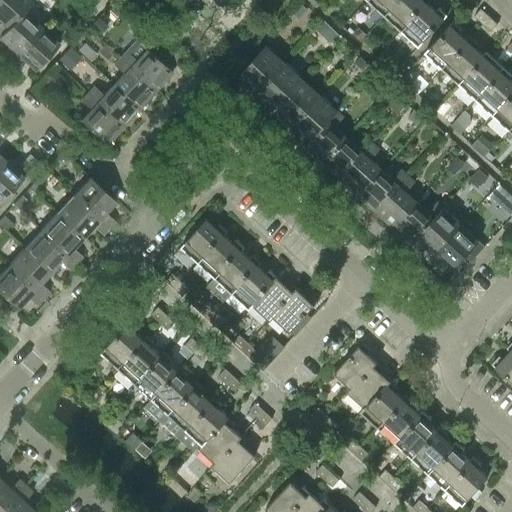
[(30,0),(0,0),(0,20),(0,34),(22,10),(23,10),(32,1),(30,0)]
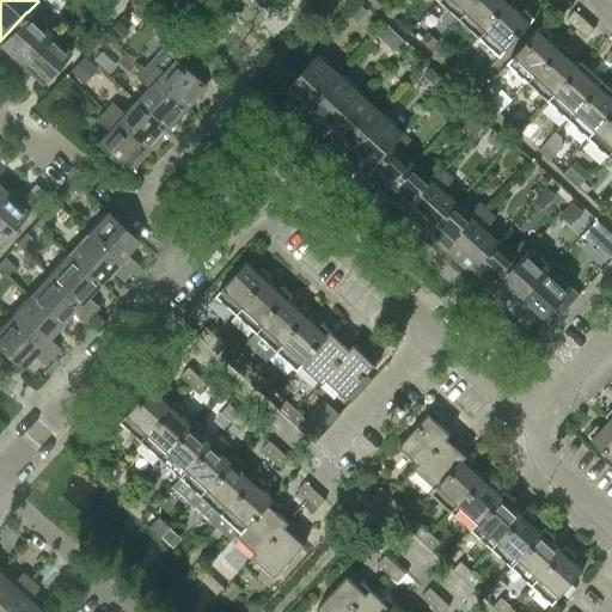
[(263,0),(231,0),(257,22),(271,6),(263,0)]
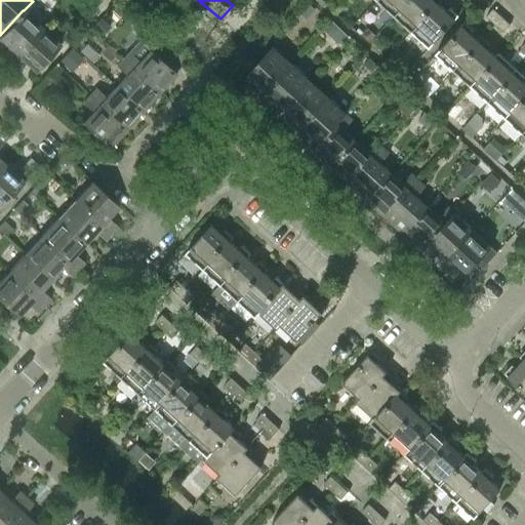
[(378,0),(395,14),(407,0),(378,0)]
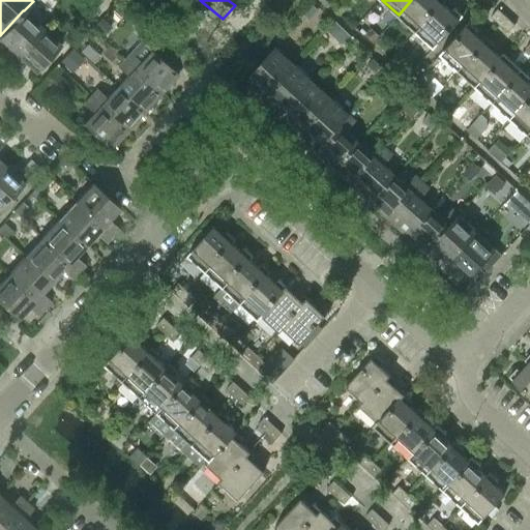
[(411,0),(399,15),(416,31),(441,2),(443,3),(445,0),(411,0)]
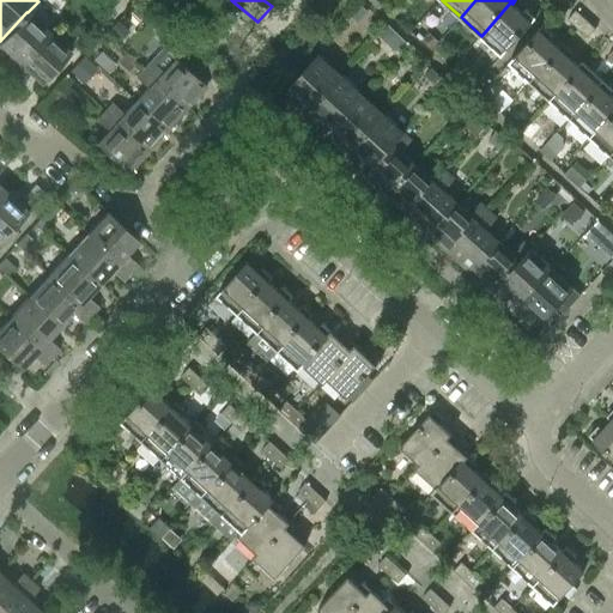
[(521,12),(513,4),(510,2),(481,36),(502,54),(535,18),(526,8),(521,12)]
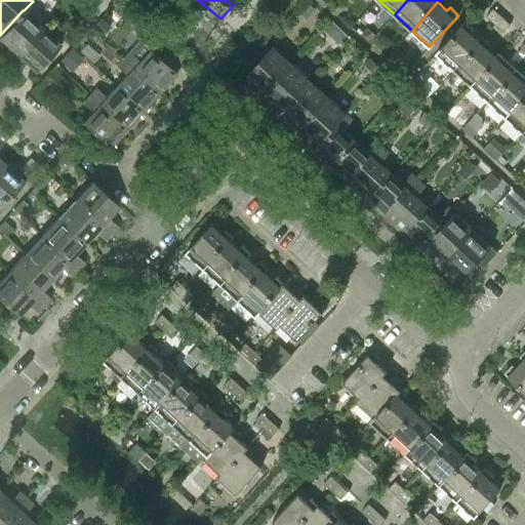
[(493,8),(486,16),(493,23),(500,15),(493,8)]
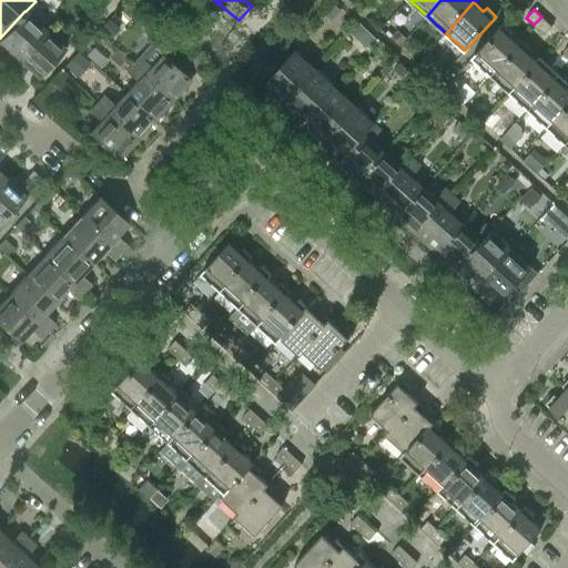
[(24,11),(0,38),(0,41),(10,51),(1,61),(8,69),(44,29),(26,11),(24,11)]
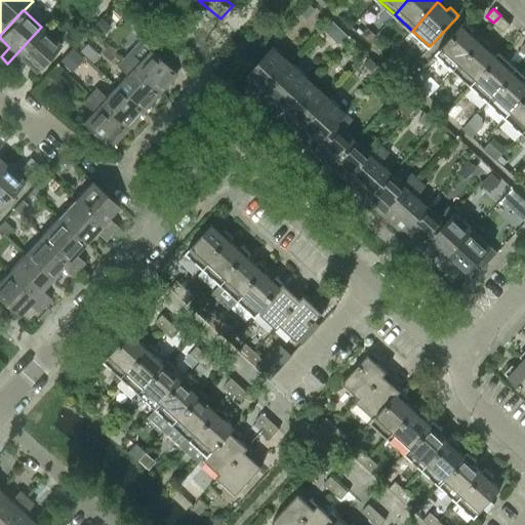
[(500,15),(493,23),(503,32),(510,25),(500,15)]
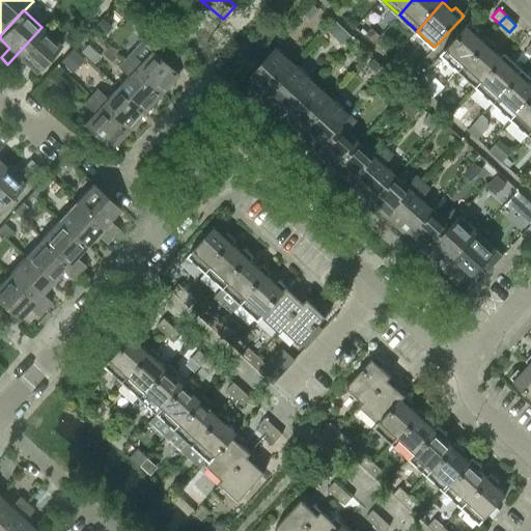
[(334,21),(326,29),(334,37),(342,28),(334,21)]
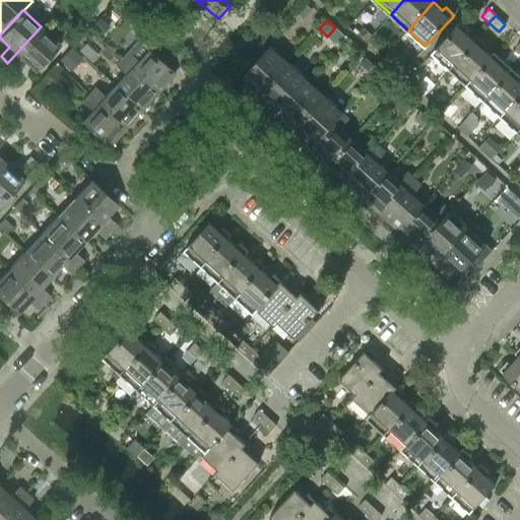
[(432,52),(449,68),(474,41),(473,40),(465,31),(469,28),(460,20),(432,52)]
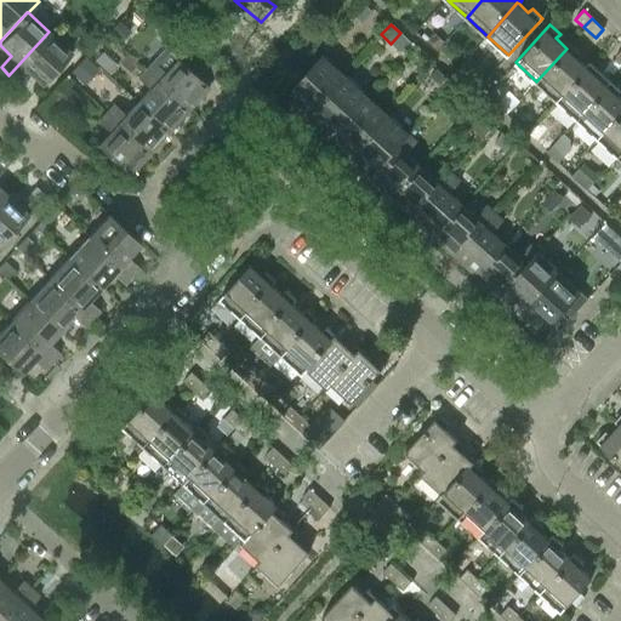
[(49,32),(9,75),(17,83),(28,72),(41,84),(70,52),(49,32)]
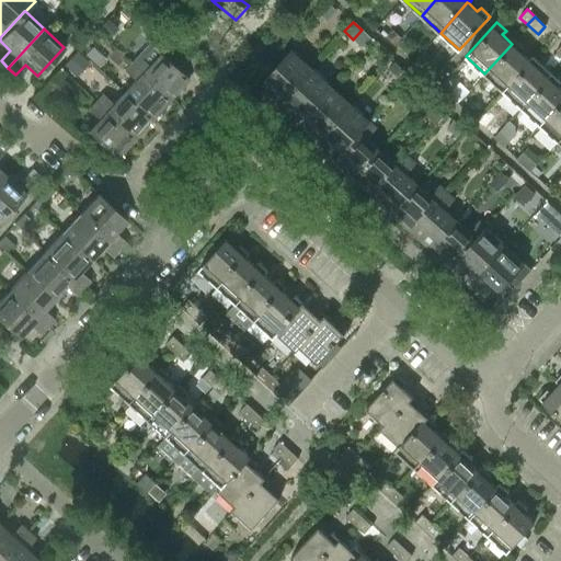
[(514,38),(511,43),(512,44),(484,73),(503,90),(530,60),(529,59),(521,52),(524,47),(514,38)]
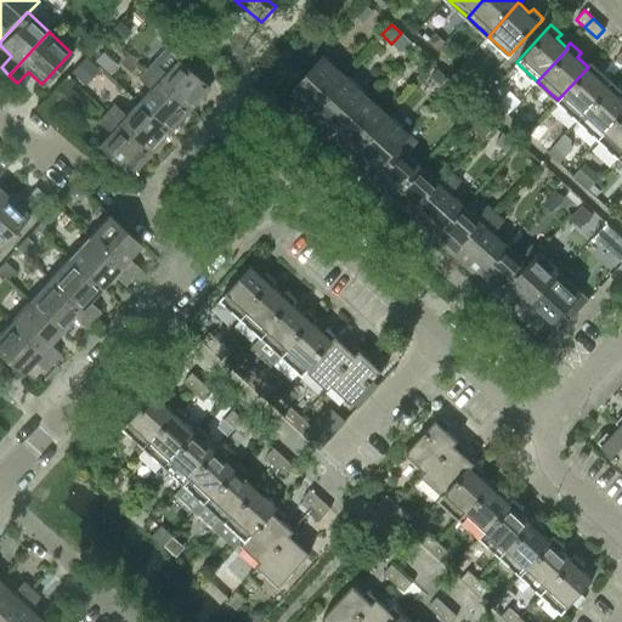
[(94,61),(109,74),(117,64),(102,51),(94,61)]
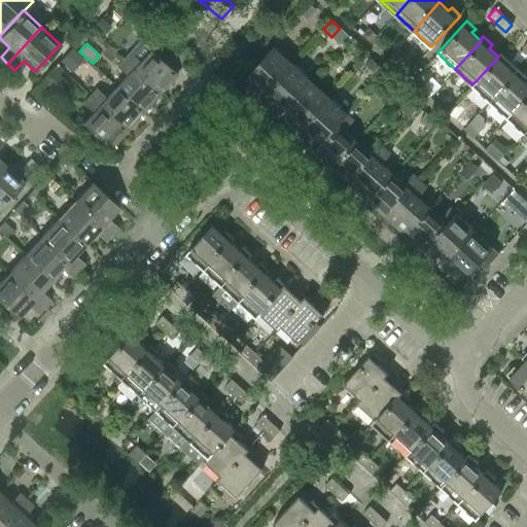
[(251,94),(258,100),(292,63),(274,46),(249,73),(260,83),(251,94)]
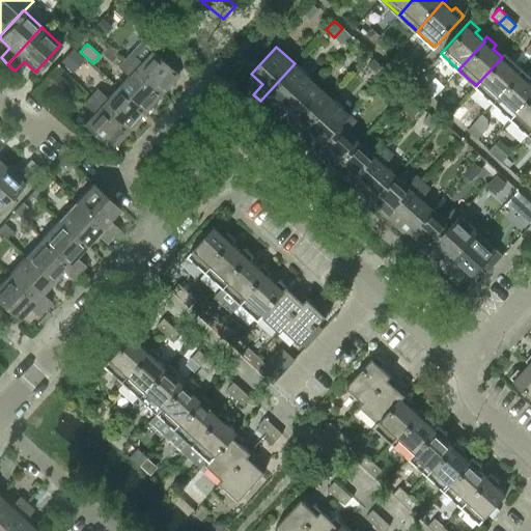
[(131,52),(123,59),(161,93),(178,75),(150,50),(140,61),(131,52)]
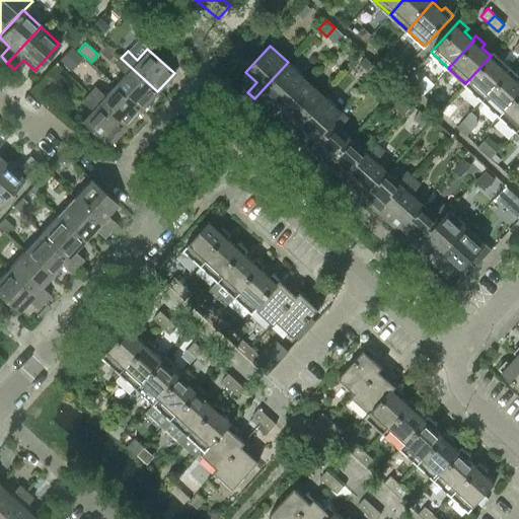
[(493,51),(490,55),(491,56),(465,83),(483,99),(508,71),(506,70),(510,67),(502,60),(493,51)]
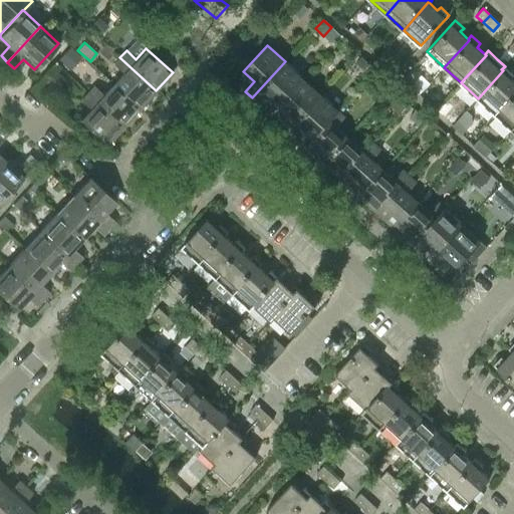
[(156,90),(119,57),(113,64),(122,73),(113,84),(140,108),(156,90)]
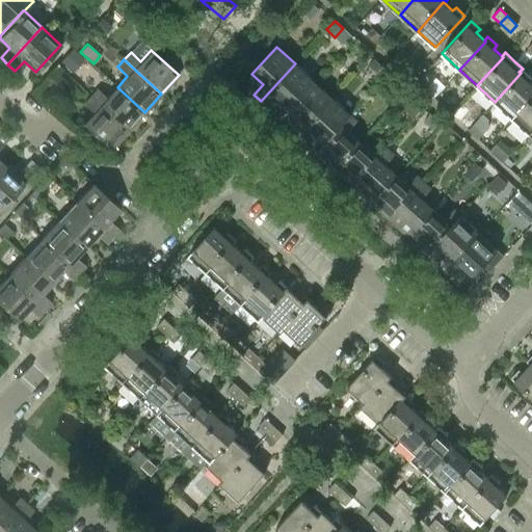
[(295,63),(261,101),(268,108),(277,98),(289,108),(314,81),(295,63)]
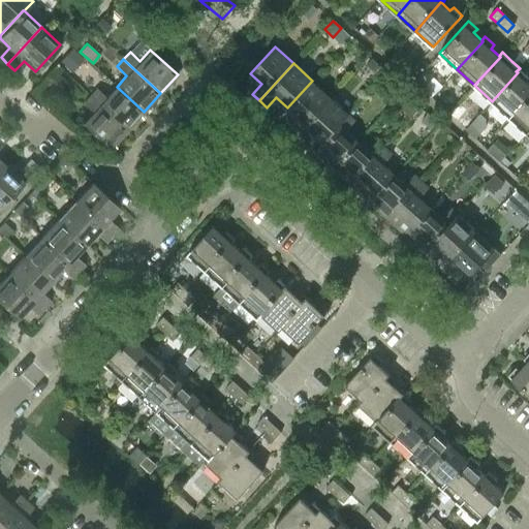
[(520,68),(516,71),(518,72),(492,101),(508,117),(528,94),(528,83),(526,81),(528,76),(520,68)]
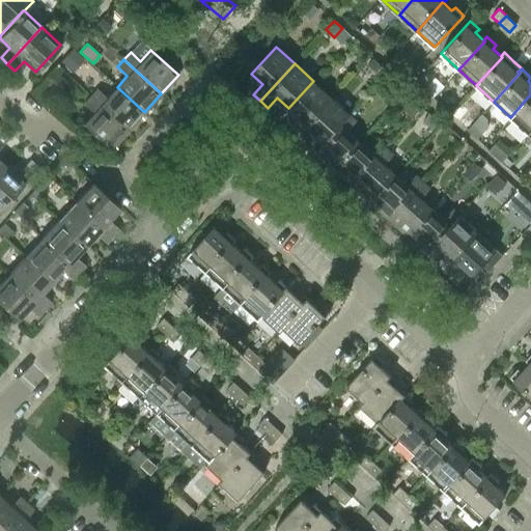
[(313,81),(288,108),(299,118),(290,128),(298,135),(331,98),(313,81)]
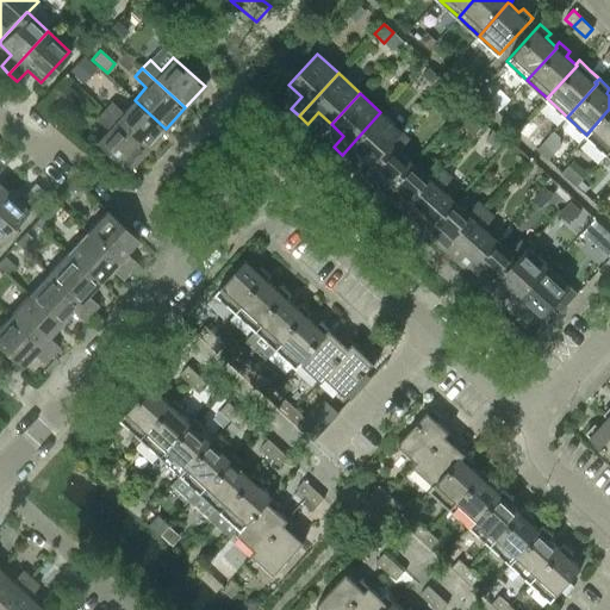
[(166,129),(135,100),(123,112),(111,103),(104,111),(147,149),(166,129)]
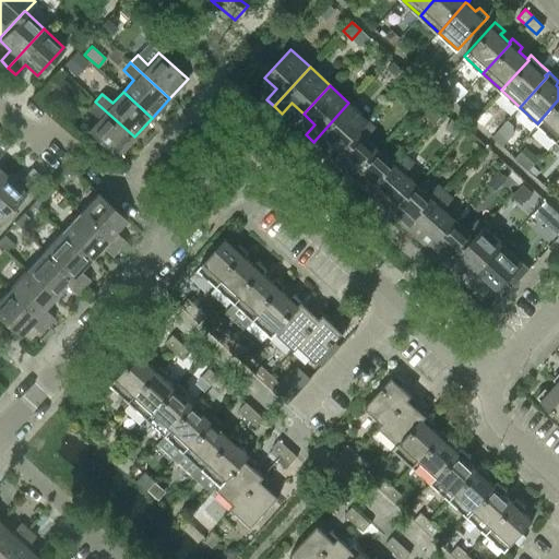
[(426,96),(416,106),(436,123),(444,114),(426,96)]
